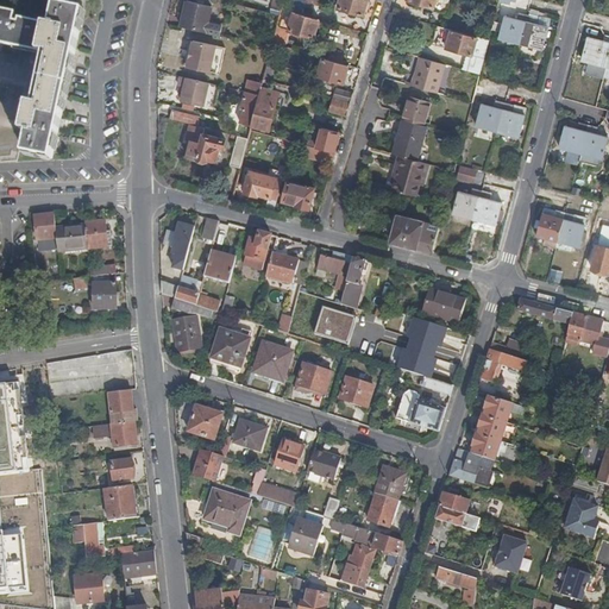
[(85,0),(58,0),(57,5),(56,5),(51,25),(18,18),(18,22),(13,22),(16,13),(0,10),(0,42),(45,52),(35,104),(29,102),(23,130),(29,131),(25,152),(52,158),(85,0)]
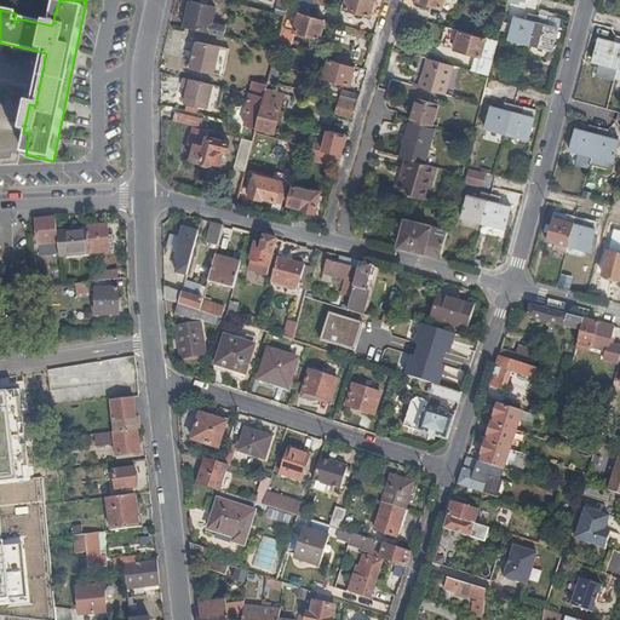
[(287,0),(286,10),(298,13),(308,16),(311,0),(287,0)]
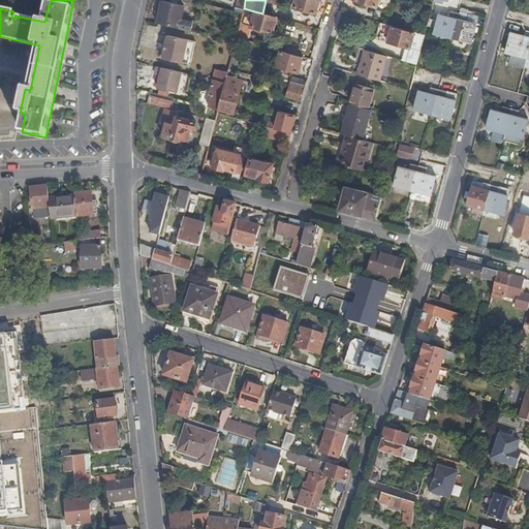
[(313,14),(316,0),(292,0),(290,7),(313,14)]
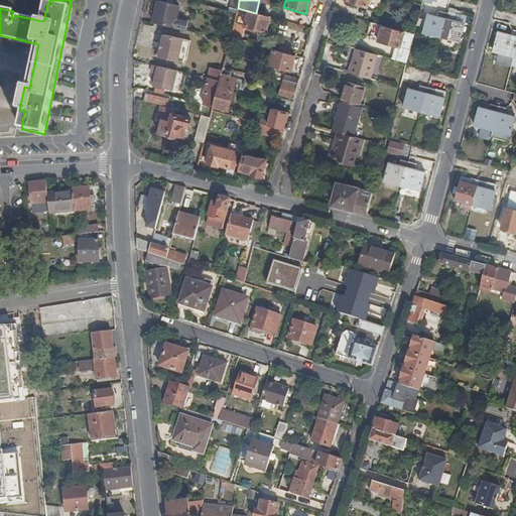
[(153,22),(187,31),(190,22),(178,19),(180,6),(159,1),(153,22)]
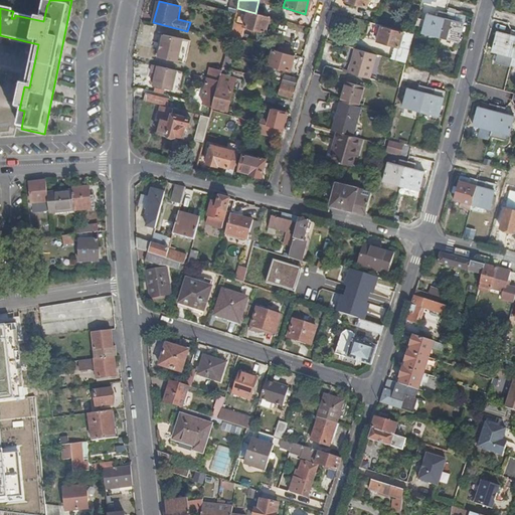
[(243,26),(247,11),(237,8),(235,16),(233,23),(243,26)]
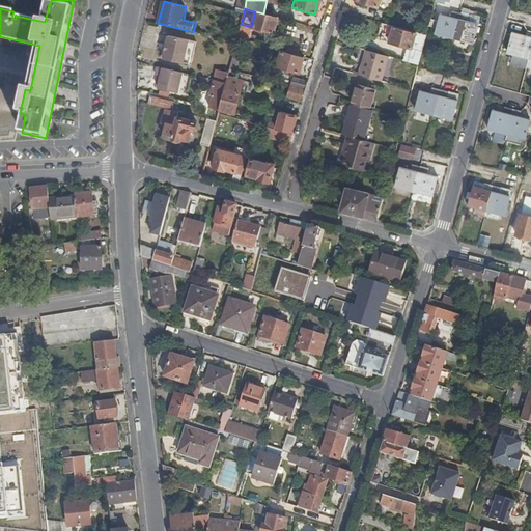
[(274,34),(278,19),(263,14),(255,11),(251,27),(274,34)]
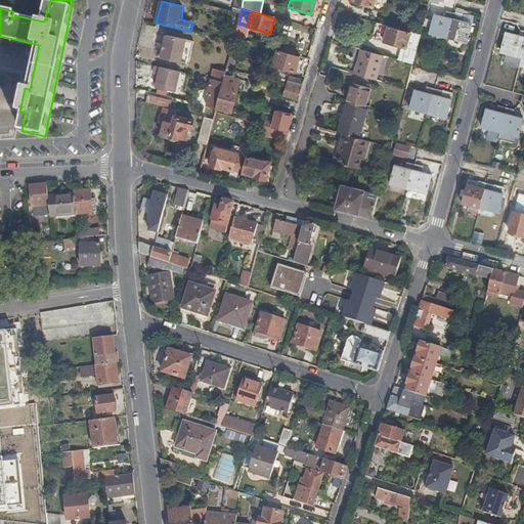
[(429,34),(447,38),(453,13),(445,11),(444,16),(434,12),(429,34)]
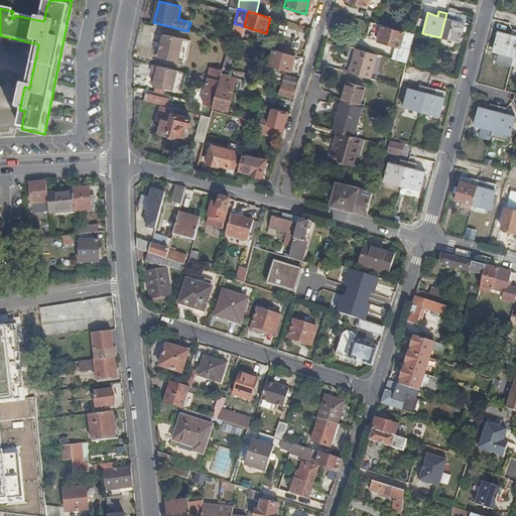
[(446,13),(440,37),(458,41),(463,22),(454,20),(455,15),(446,13)]
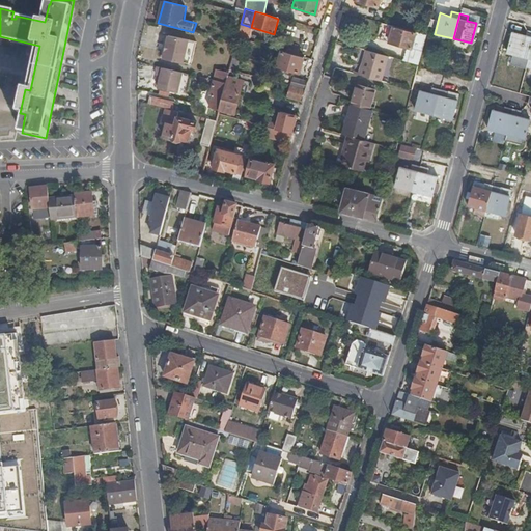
[(251,27),(241,24),(236,38),(248,42),(251,27)]
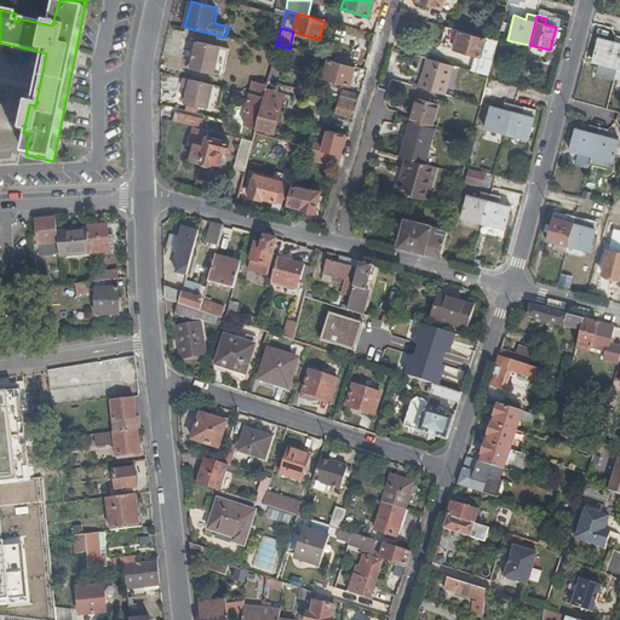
[(459,32),(446,28),(441,46),(472,55),(469,72),(476,73),(487,76),(497,41),(459,32)]
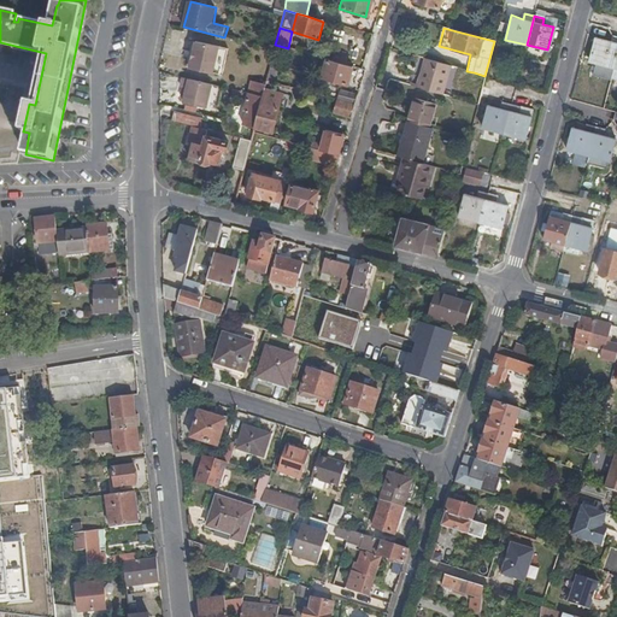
[(615,66),(616,58),(616,37),(611,36),(610,41),(595,37),(589,59),(615,66)]
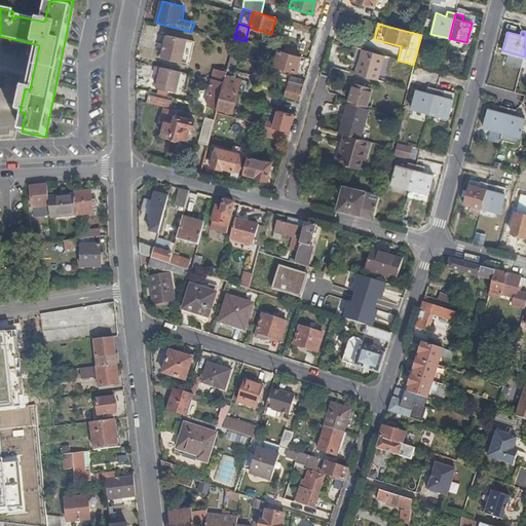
[(162,58),(168,35),(165,34),(159,57),(162,58)]
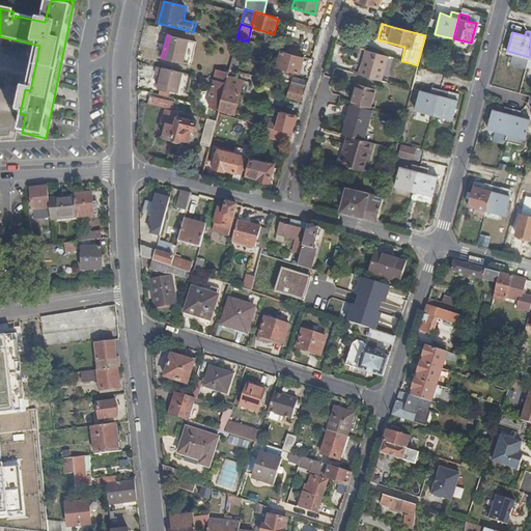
[(183,62),(189,40),(170,35),(164,58),(183,62)]
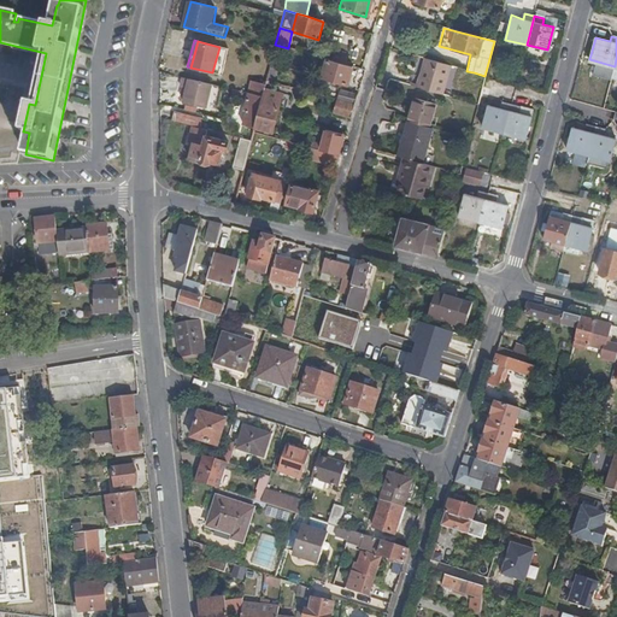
[(229,50),(219,47),(212,72),(219,75),(222,66),(224,68),(229,50)]
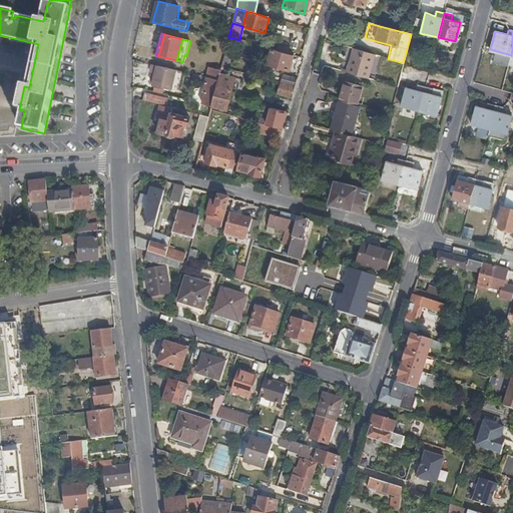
[(343,71),(366,77),(372,54),(352,48),(347,67),(343,66),(343,71)]
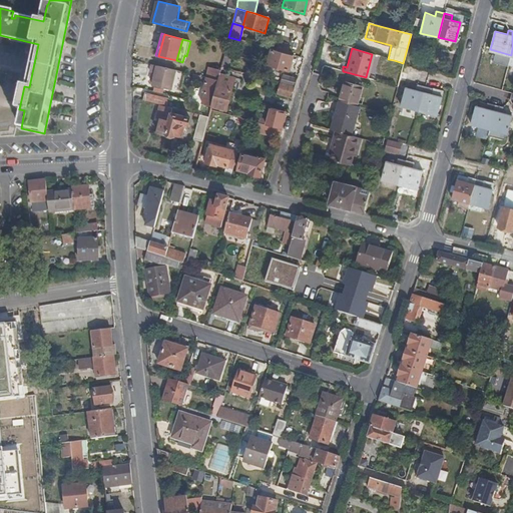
[(286,71),(291,56),(270,50),(267,65),(286,71)]
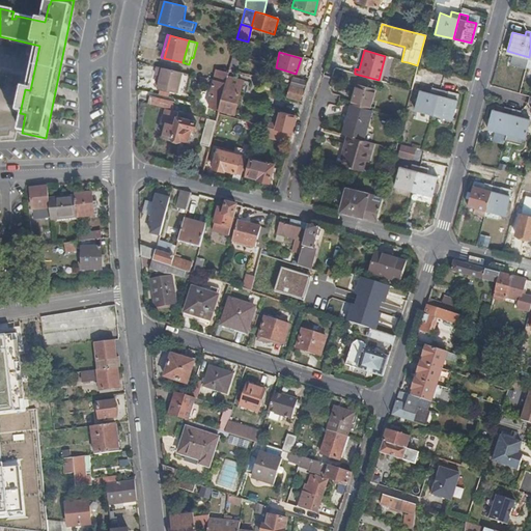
[(232,55),(228,70),(232,72),(236,72),(240,55),(232,54),(232,55)]
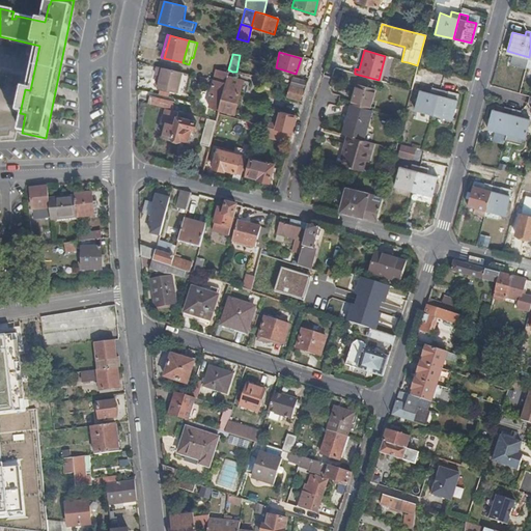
[(183,73),(158,66),(156,75),(157,75),(161,77),(159,83),(158,88),(177,94),(183,73)]
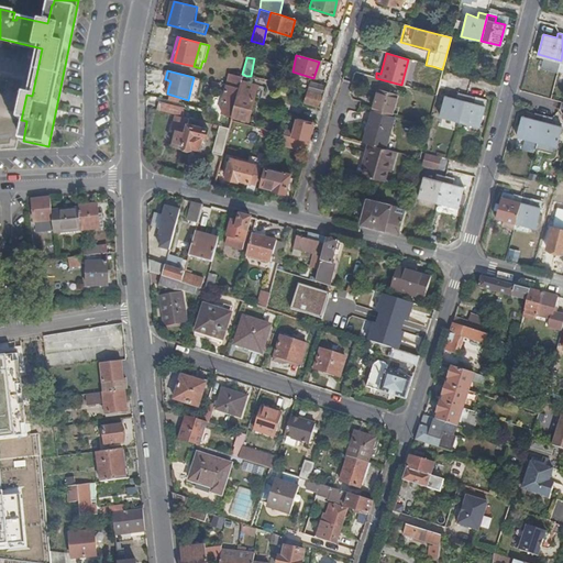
[(239,88),(231,117),(249,121),(253,98),(252,98),(255,86),(245,83),(246,76),(242,74),(241,78),(239,88)]
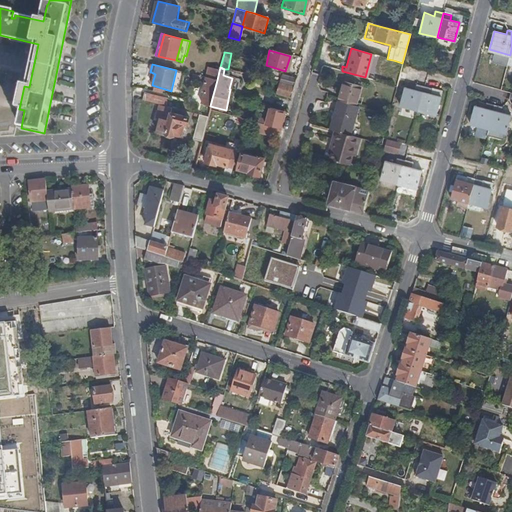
[(204,77),(217,80),(219,71),(207,68),(204,77)]
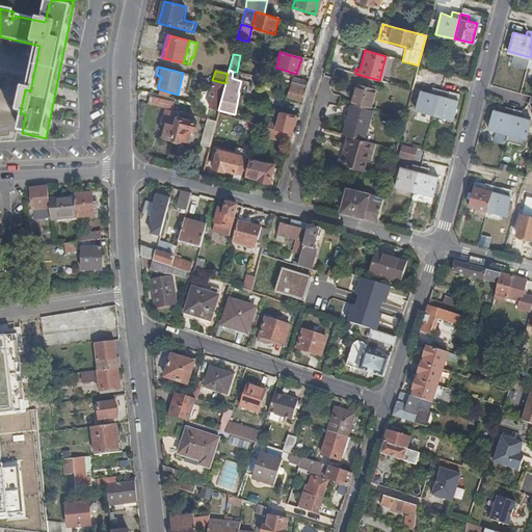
[(290,87),(303,91),(307,81),(293,78),(290,87)]
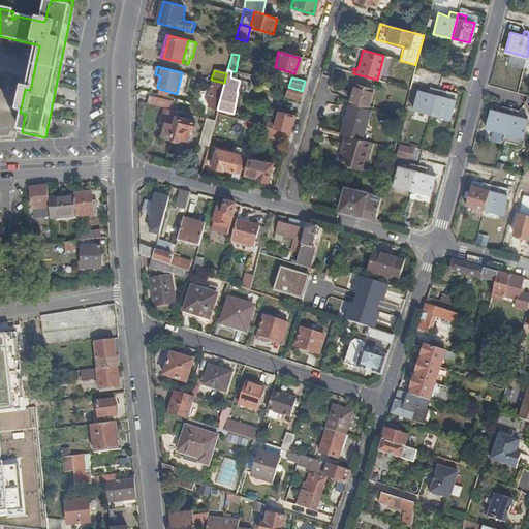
[(207,106),(217,110),(224,83),(211,80),(207,94),(210,95),(207,106)]
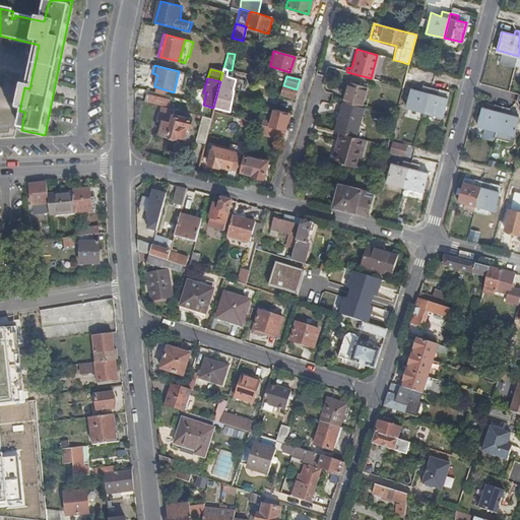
[(233,90),(234,90),(239,91),(241,80),(236,79),(233,90)]
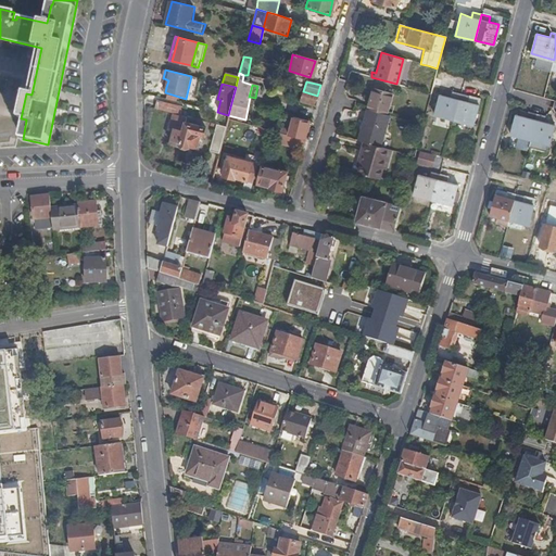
[(373,88),(367,109),(368,109),(386,114),(390,93),(373,88)]
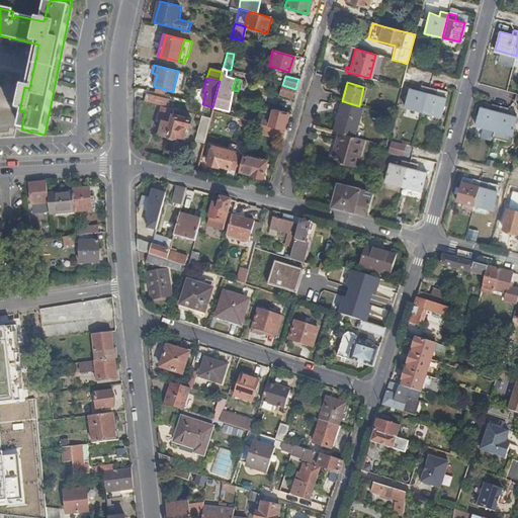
[(279,97),(292,100),(295,89),(282,85),(279,97)]
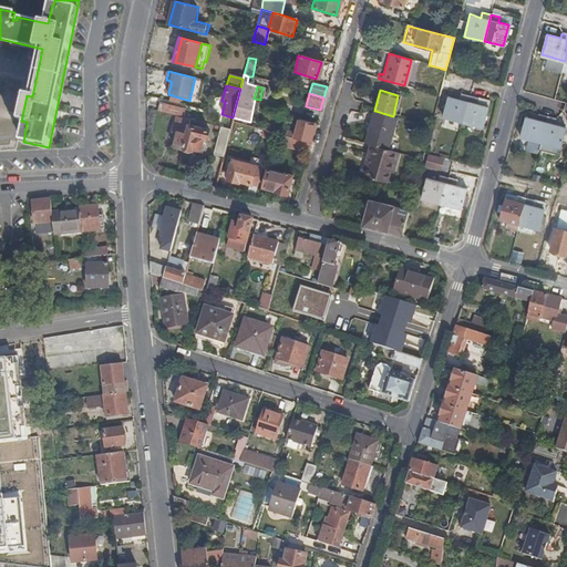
[(442,119),(463,123),(470,96),(460,93),(459,99),(447,98),(442,119)]
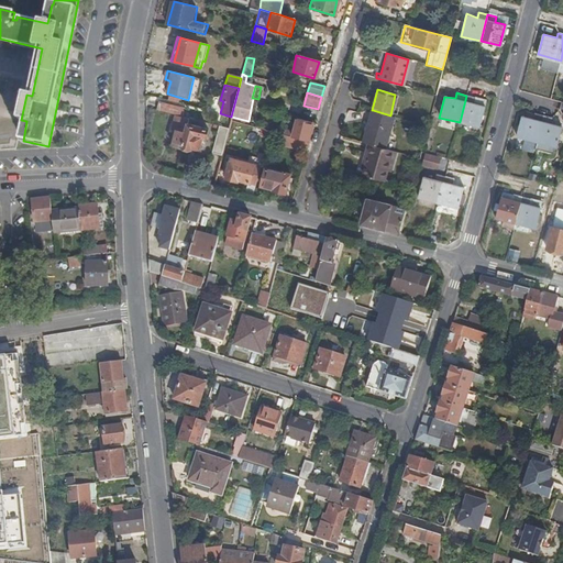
[(466,96),(460,122),(478,128),(485,100),(474,97),(474,98),(466,96)]
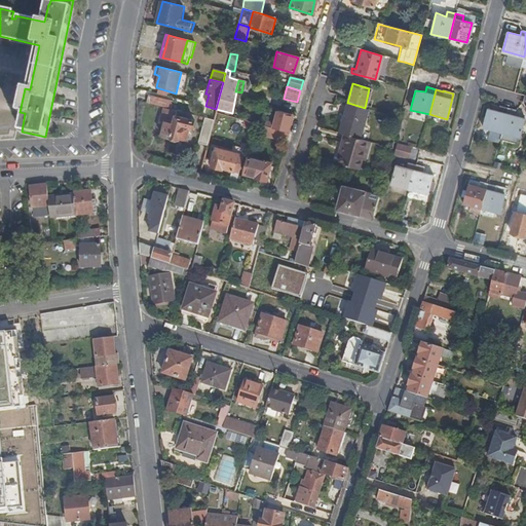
[(148,97),(147,104),(158,107),(159,100),(148,97)]
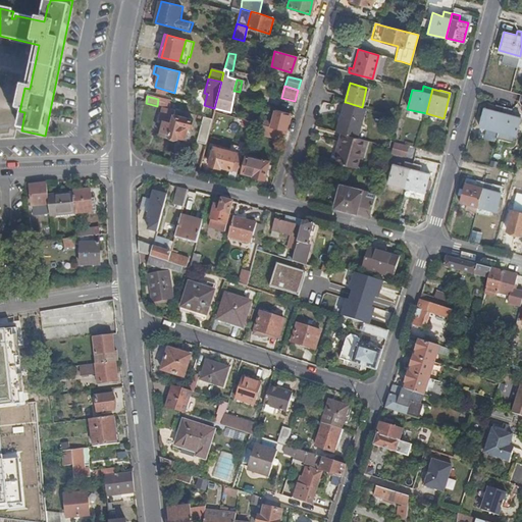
[(358,138),(366,108),(362,107),(346,102),(337,132),(341,133),(358,138)]
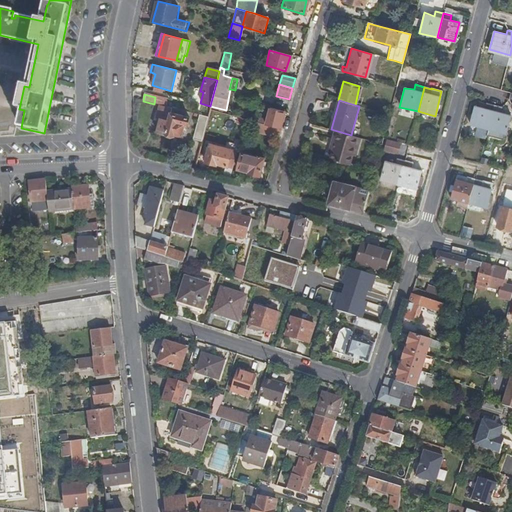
[(468,125),(489,130),(495,105),(486,103),(485,104),(484,108),(476,106),(474,105),(468,125)]
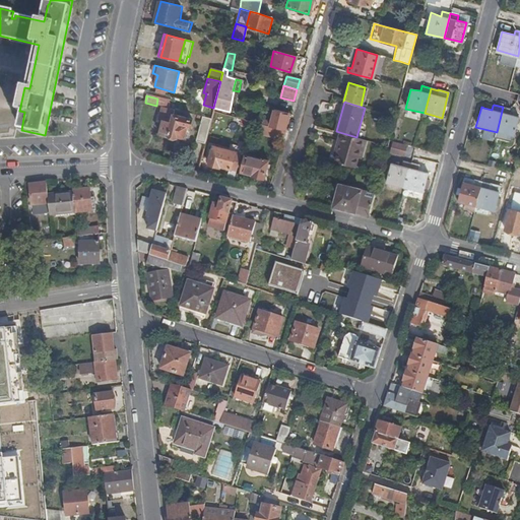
[(503,107),(497,132),(512,136),(517,117),(508,114),(509,109),(503,107)]
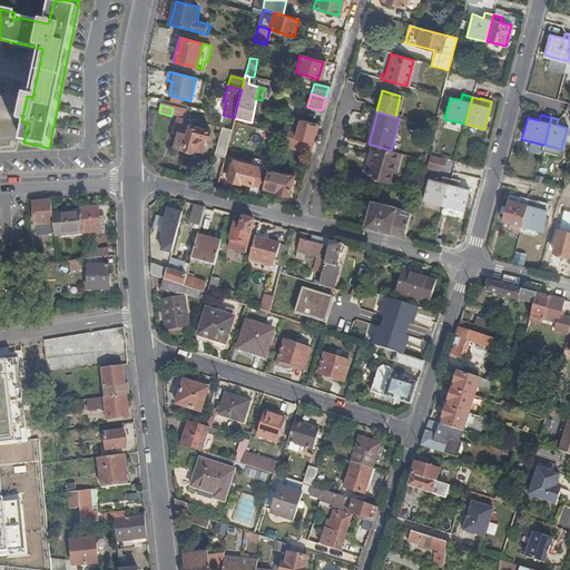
[(190,120),(178,118),(175,133),(179,134),(176,147),(193,153),(194,149),(202,151),(204,139),(207,139),(209,131),(188,126),(190,120)]
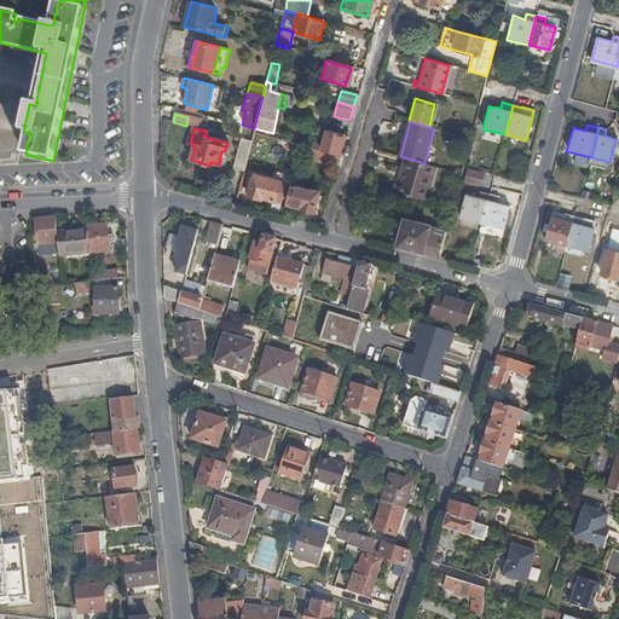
[(337,150),(341,137),(327,133),(323,145),(337,150)]
